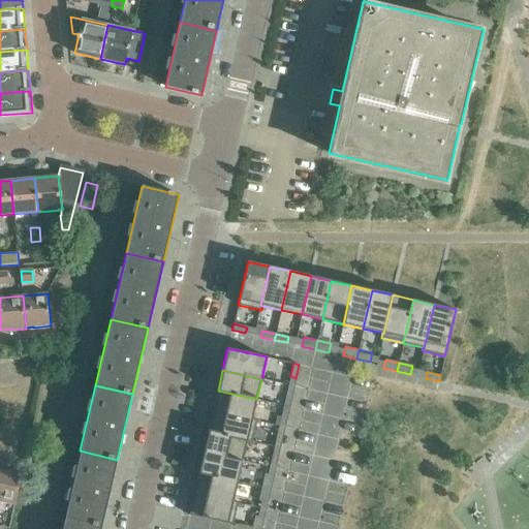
[(218,391),(213,411),(252,419),(252,418),(256,399),(218,391)]
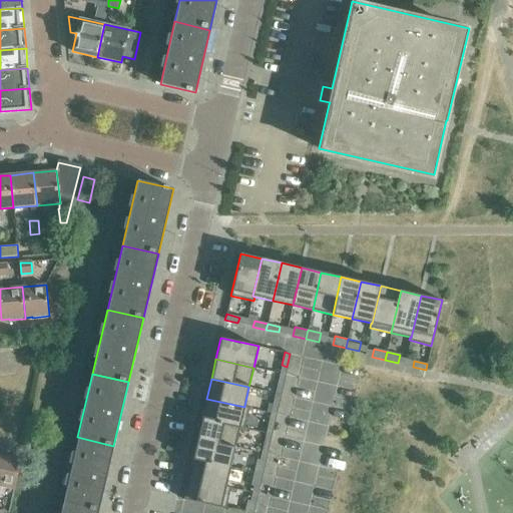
[(278,381),(275,393),(281,395),(284,382),(278,381)]
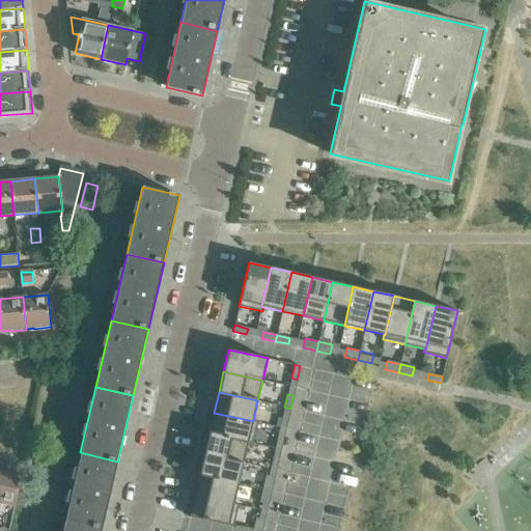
[(287,422),(290,409),(284,407),(281,420),(287,422)]
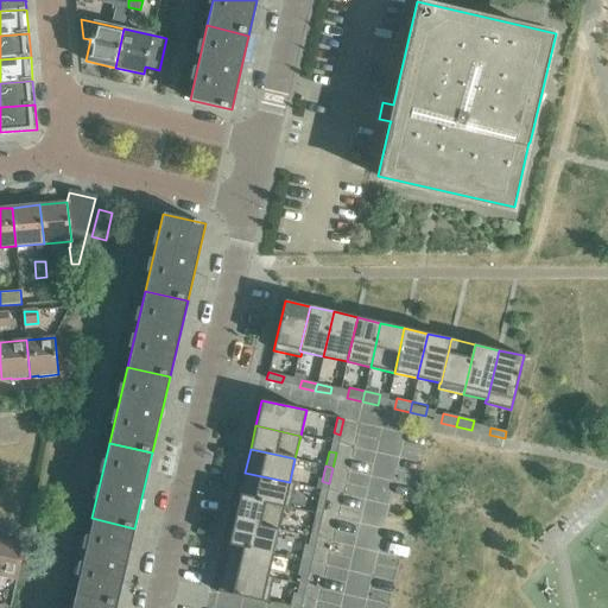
[(290,481),(290,482),(245,473),(240,496),(284,506),(284,508),(289,510),(296,482),(290,481)]
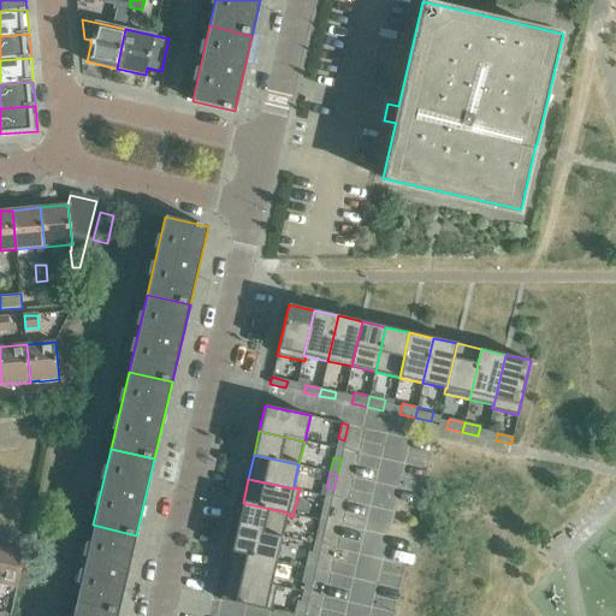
[(288,515),(288,513),(243,503),(237,526),(282,537),(288,515)]
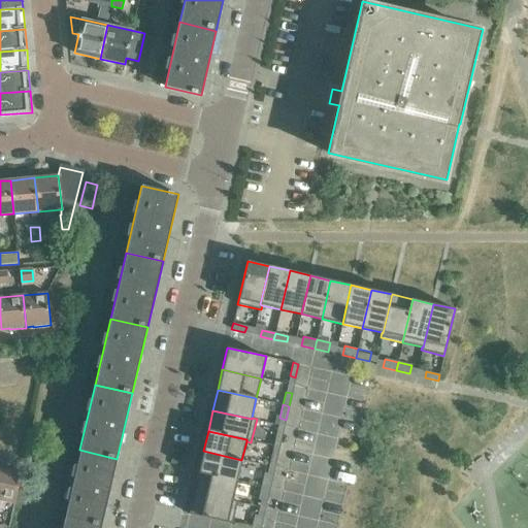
[(276,432),(273,446),(279,447),(283,434),(276,432)]
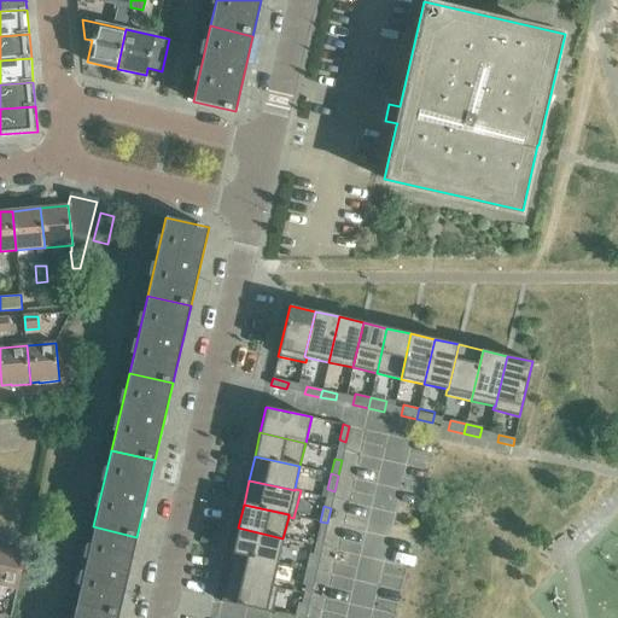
[(324,538),(327,523),(320,522),(316,537),(324,538)]
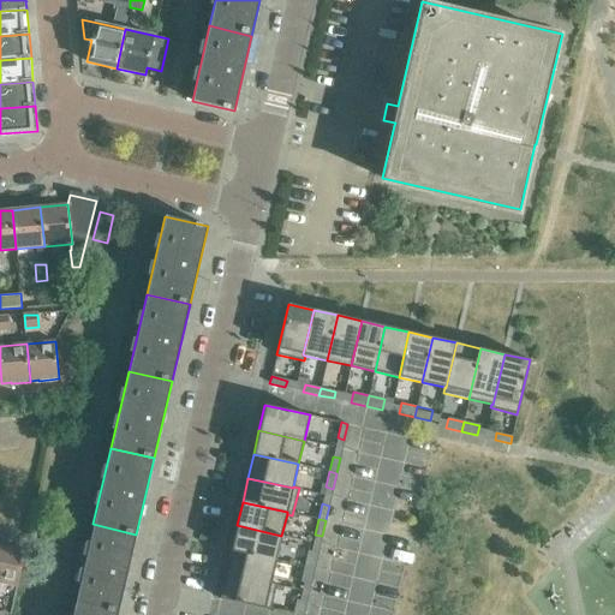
[(118,610),(136,535),(93,524),(75,599),(118,610)]
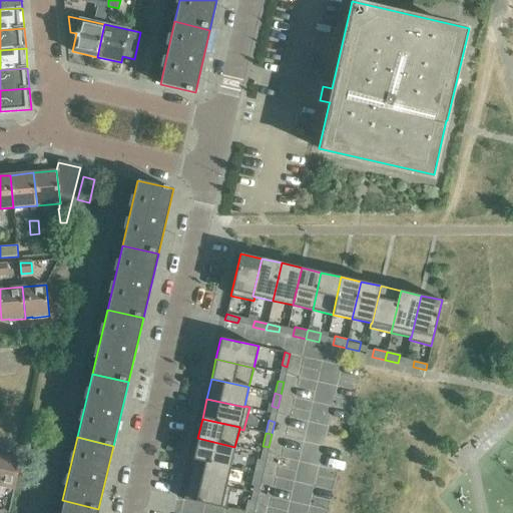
[(197,438),(192,458),(230,467),(234,447),(197,438)]
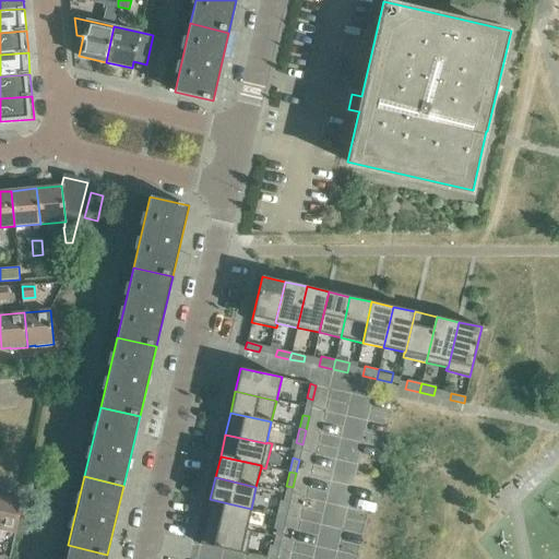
[(23,500),(7,497),(4,497),(0,496),(0,530),(15,534),(23,500)]
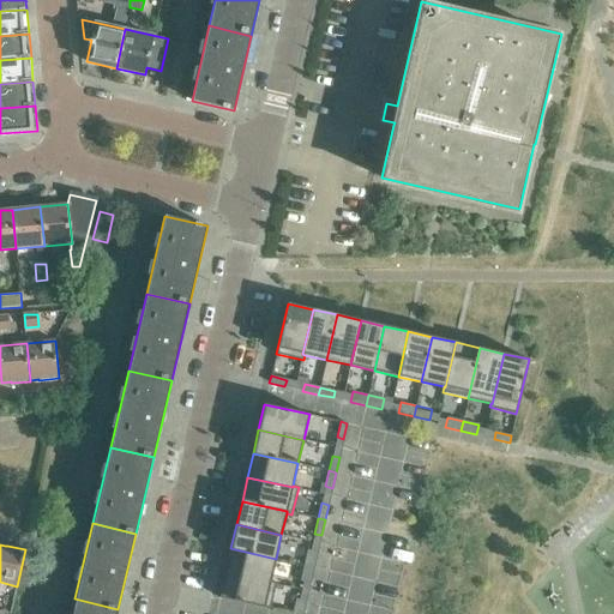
[(230,548),(226,572),(270,583),(271,581),(276,559),(230,548)]
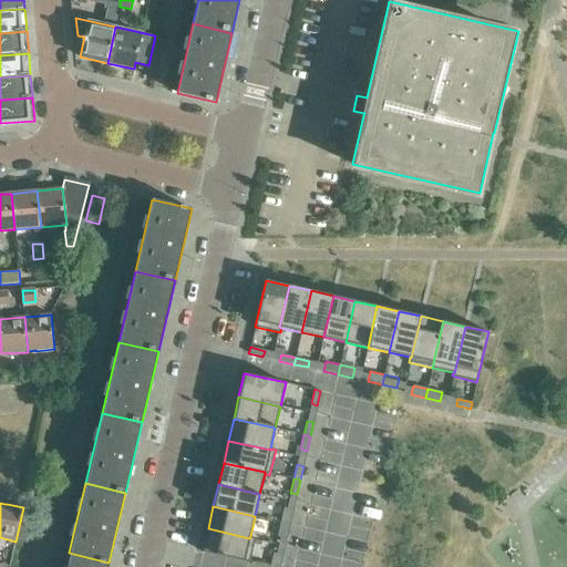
[(284,507),(280,522),(289,524),(292,509),(284,507)]
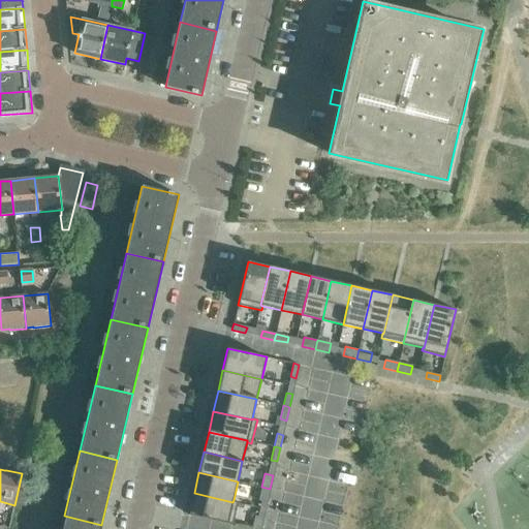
[(267,502),(270,489),(261,487),(258,500),(267,502)]
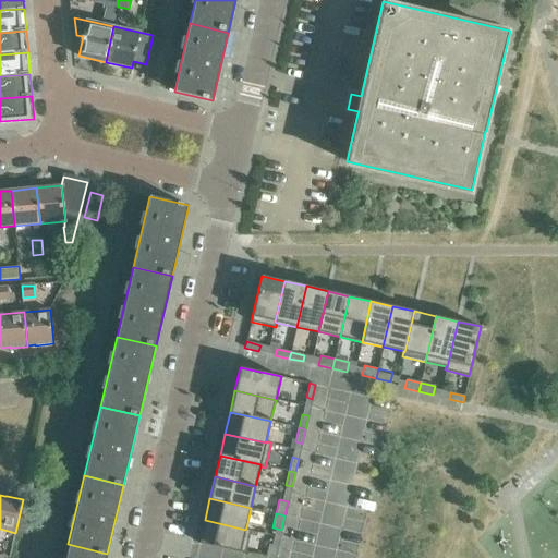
[(246,528),(245,530),(205,520),(199,543),(245,554),(251,530),(246,528)]
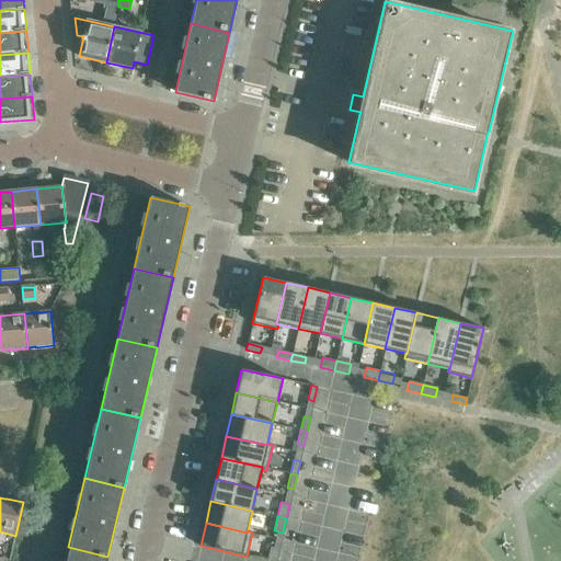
[(68,547),(64,560),(106,560),(107,557),(68,547)]
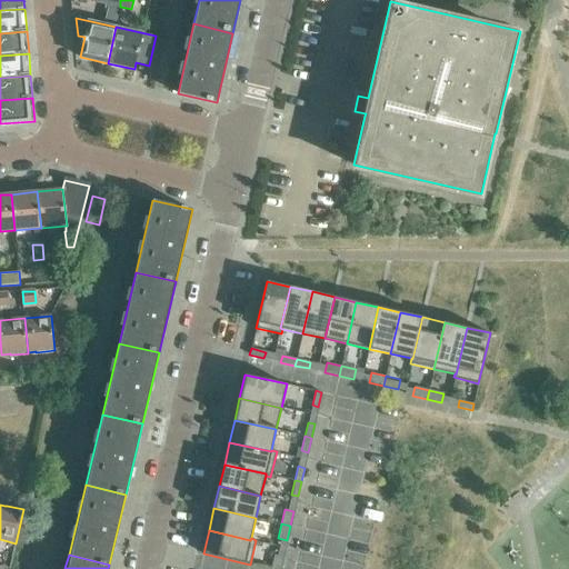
[(280,568),(283,557),(275,555),(270,568),(280,568)]
